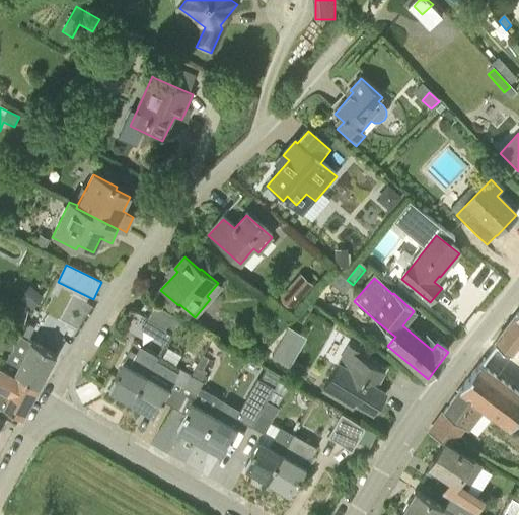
[(312,290),(299,279),(280,301),(293,312),(312,290)]
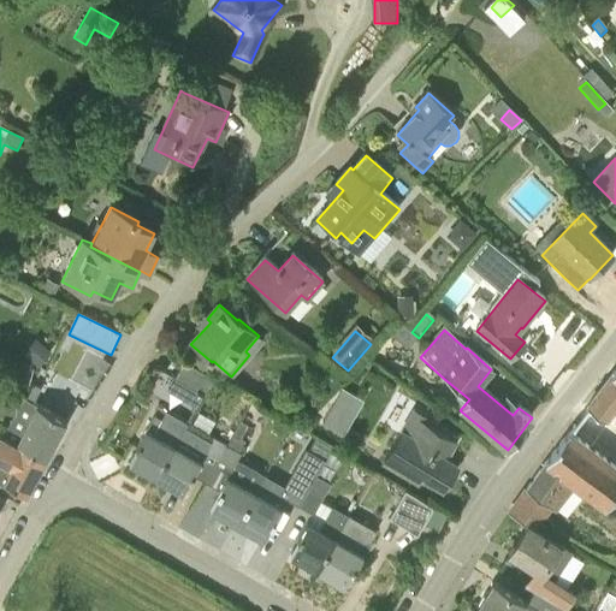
[(214,381),(185,365),(176,381),(205,398),(214,381)]
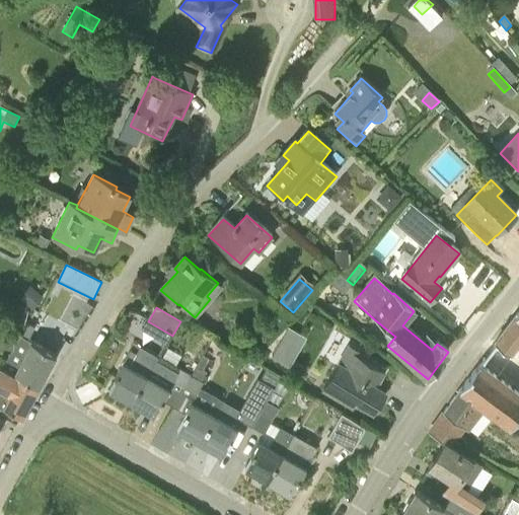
[(518,313),(495,346),(509,357),(518,344),(518,313)]
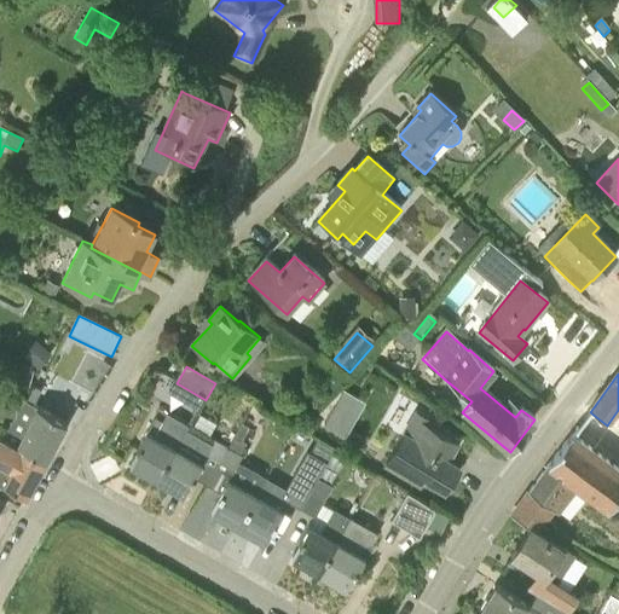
[(3,440),(47,464),(47,463),(68,426),(34,409),(41,394),(33,391),(3,440)]
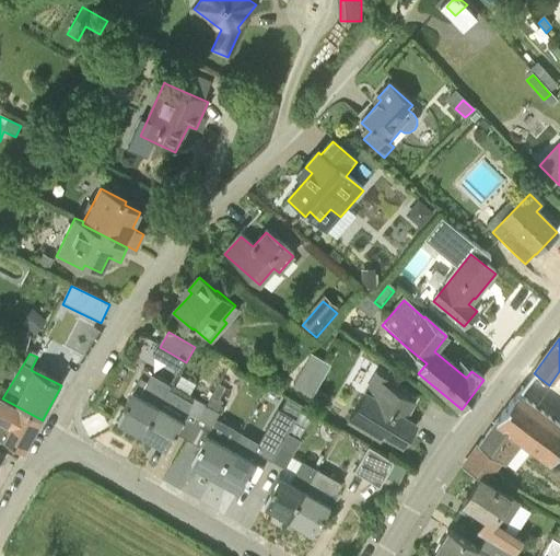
[(313,354),(295,385),(315,396),(333,365),(313,354)]
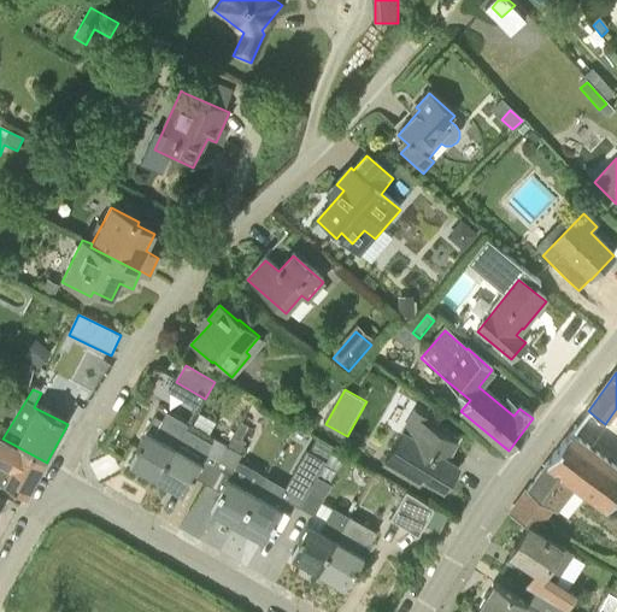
[(156,480),(180,440),(188,427),(166,415),(162,422),(154,418),(136,451),(137,451),(129,465),(156,480)]
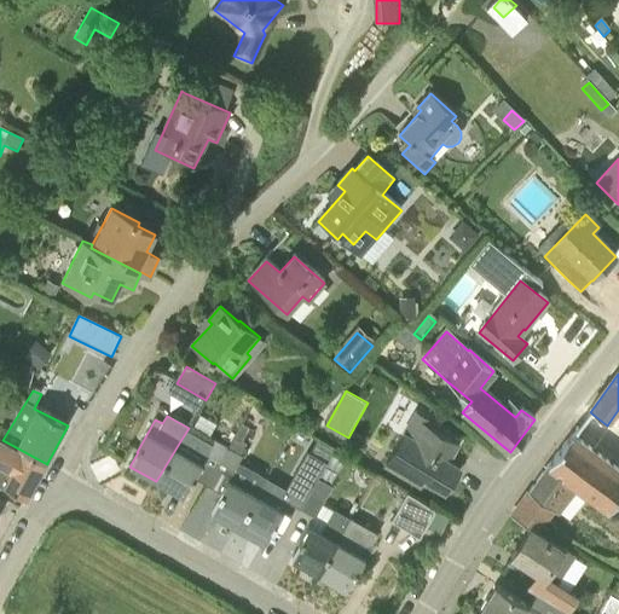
[(421,480),(445,494),(461,468),(449,462),(457,445),(426,427),(416,444),(404,436),(385,468),(417,487),(421,480)]
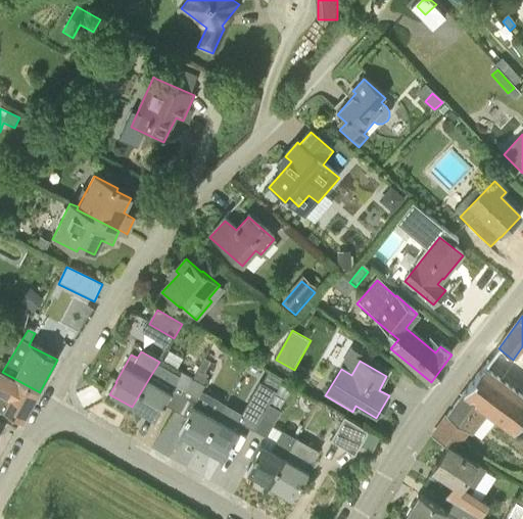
[(522,398),(483,369),(463,394),(432,439),(448,449),(454,442),(449,439),(459,426),(465,430),(481,408),(522,438),(522,398)]
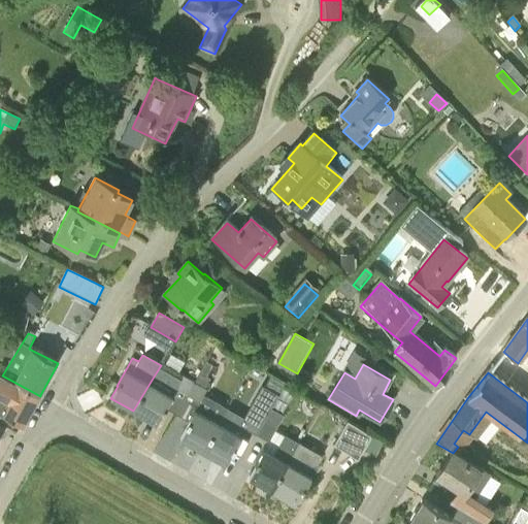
[(0,413),(23,426),(40,396),(2,375),(0,374),(0,413)]
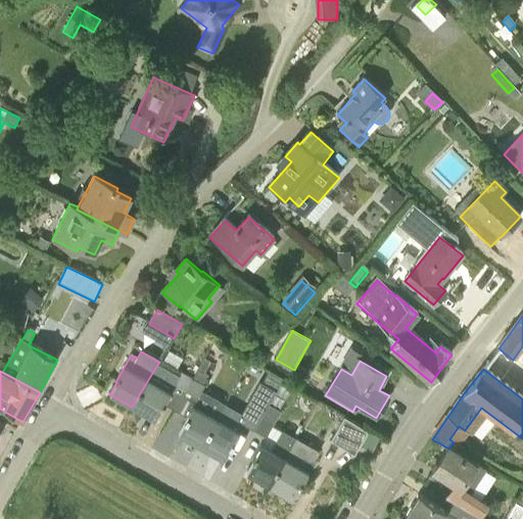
[(193,381),(203,386),(208,378),(198,372),(193,381)]
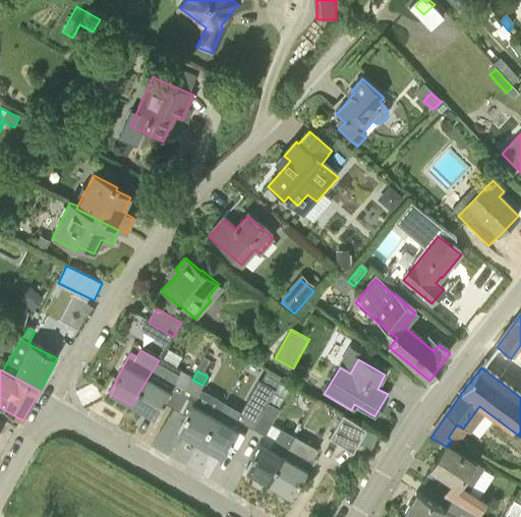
[(131,405),(155,418),(161,407),(162,407),(171,392),(170,392),(174,385),(185,391),(192,380),(180,372),(177,379),(170,376),(167,381),(152,371),(131,405)]
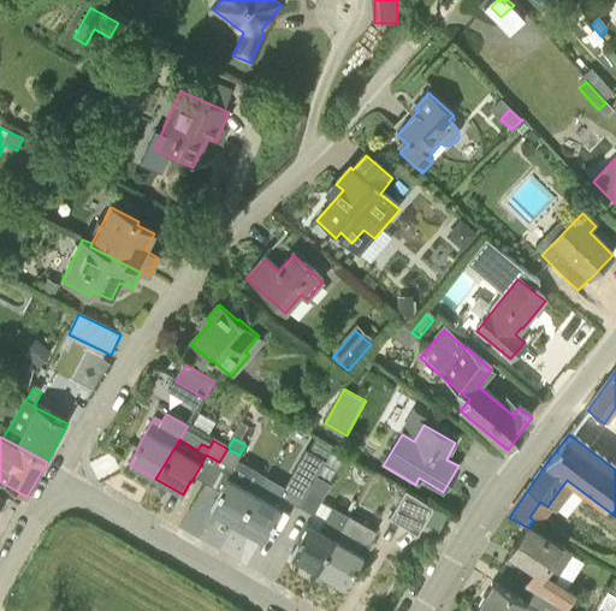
[(242,457),(227,449),(219,462),(234,470),(242,457)]
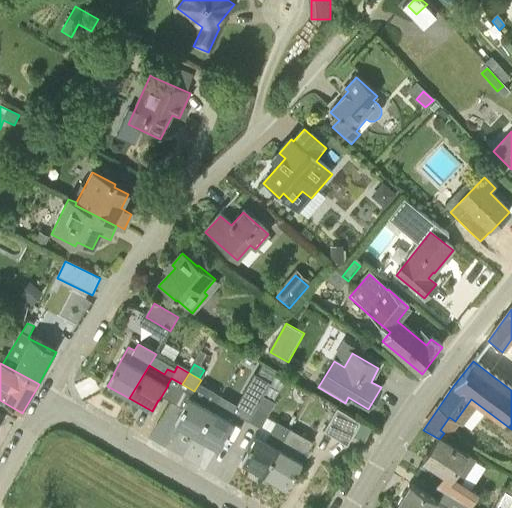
[(254,376),(232,413),(248,423),(263,397),(270,385),(254,376)]
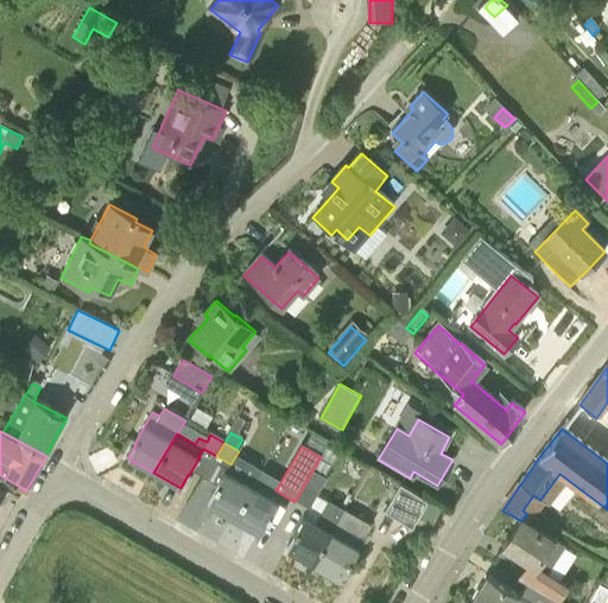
[(312,471),(295,502),(309,511),(327,480),(312,473),(312,471)]
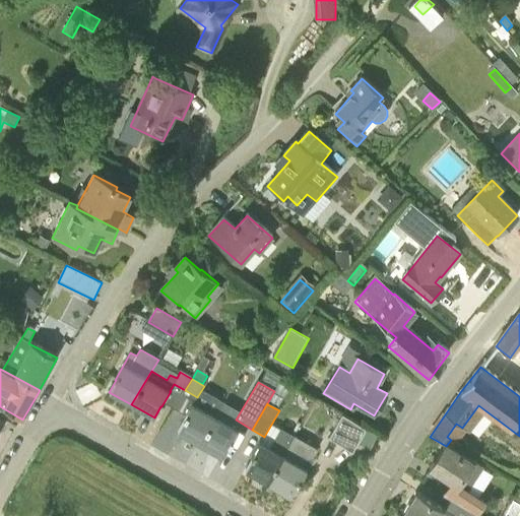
[(178,431),(200,444),(215,417),(192,404),(184,418),(184,420),(178,431)]
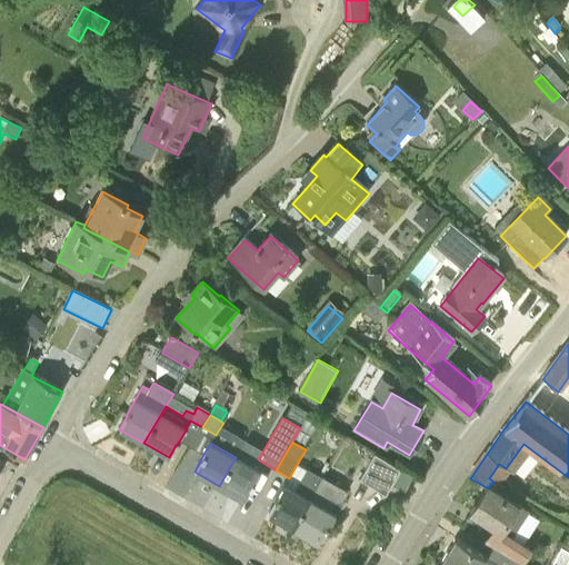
[(386,497),(400,472),(375,456),(359,482),(386,497)]
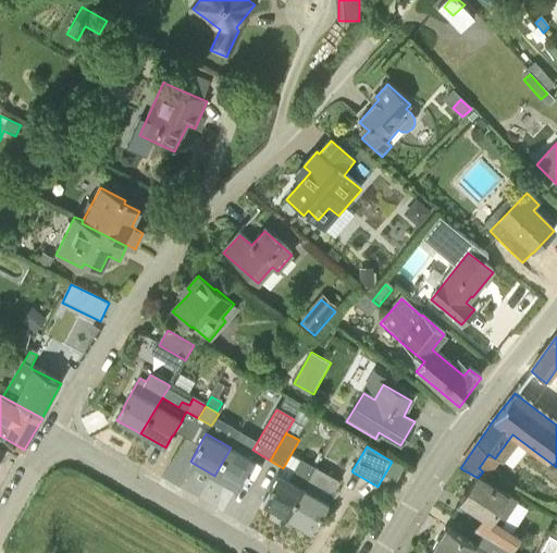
[(247,478),(256,462),(231,447),(214,476),(238,490),(246,477),(247,478)]
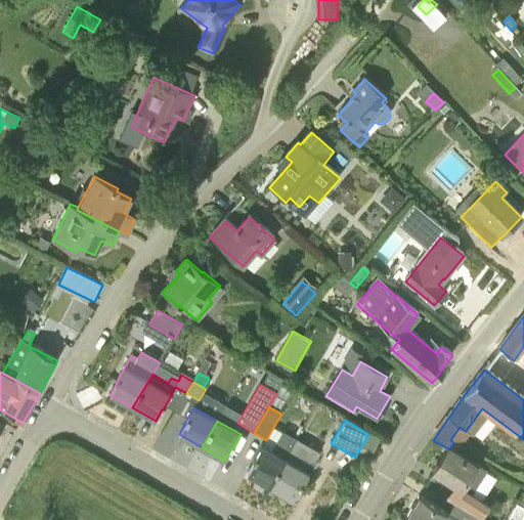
[(248,474),(270,486),(297,440),(282,433),(272,452),(261,446),(253,462),(254,462),(248,474)]
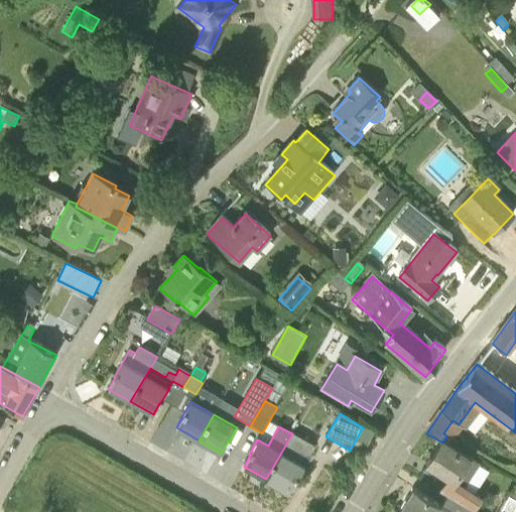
[(295,481),(314,446),(292,433),(266,479),(288,492),(294,480),(295,481)]
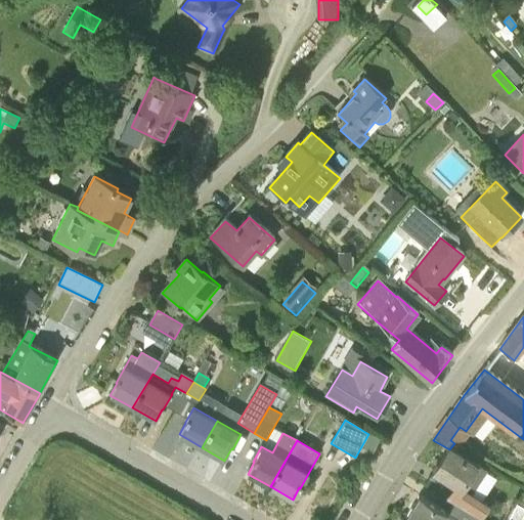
[(483,519),(486,513),(490,507),(486,505),(472,495),(486,472),(477,466),(476,467),(449,449),(434,473),(455,486),(447,501),(459,507),(459,508),(480,519),(483,519)]
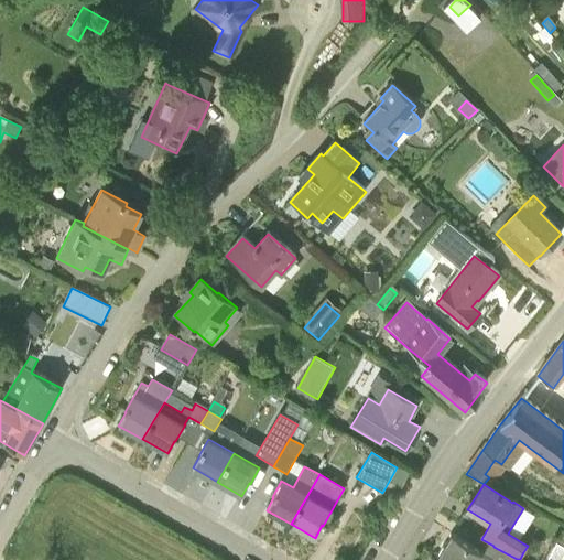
[(517,559),(494,547),(487,558),(451,536),(437,559),(517,559)]
